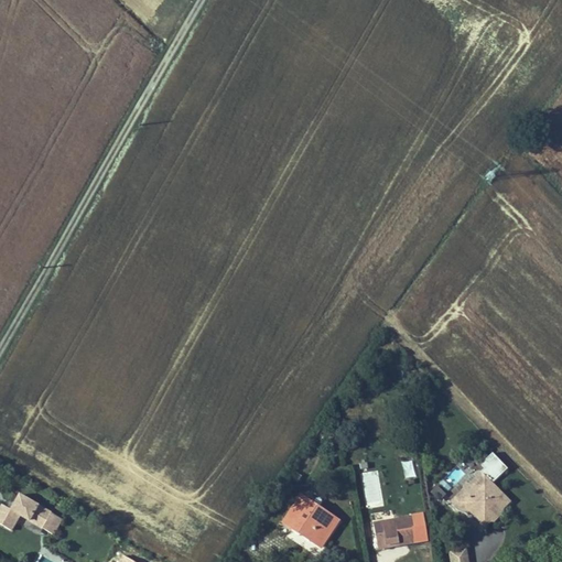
[(465,487),(463,485),(450,499),(460,507),(469,497),(478,506),(479,509),(485,515),(481,519),(489,526),(497,518),(496,516),(498,514),(494,509),(499,504),(505,508),(515,497),(496,481),(509,465),(493,451),(481,463),(485,466),(483,469),(487,473),(471,492),(465,487)]
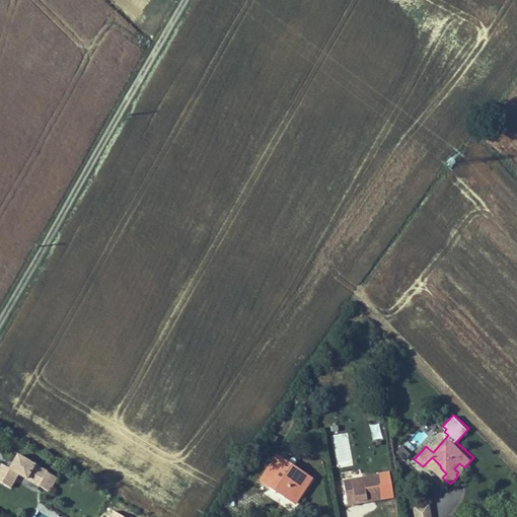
[(433,452),(448,435),(444,432),(439,431),(428,443),(428,448),(433,452)]
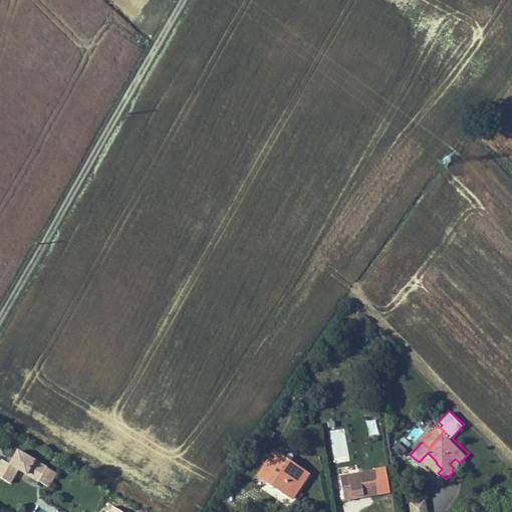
[(264,439),(267,434),(260,429),(256,434),(264,439)]
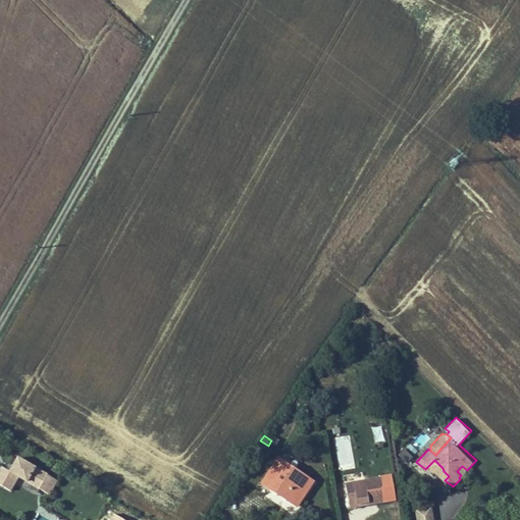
[(395,455),(405,462),(410,455),(401,448),(395,455)]
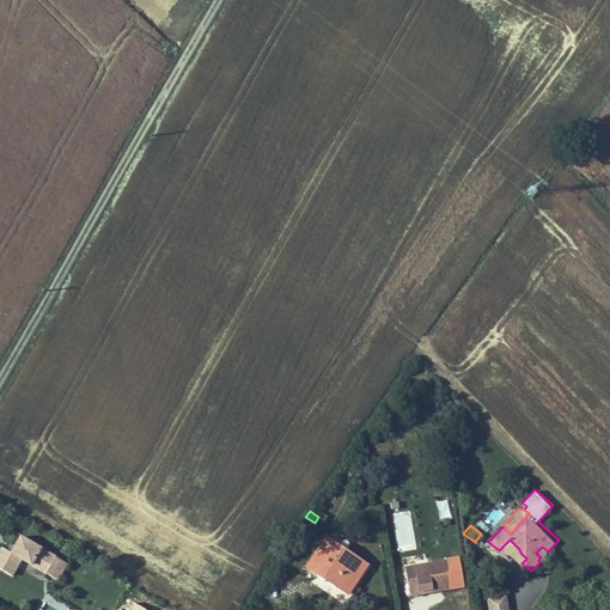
[(441,534),(443,553),(457,550),(456,532),(441,534)]
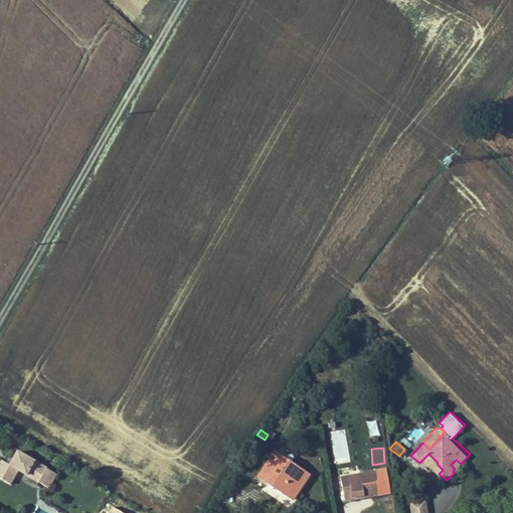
[(46,466),(16,450),(10,460),(13,461),(11,465),(8,464),(0,459),(0,478),(9,484),(17,471),(30,478),(33,472),(40,476),(37,482),(47,488),(55,473),(45,468),(46,466)]
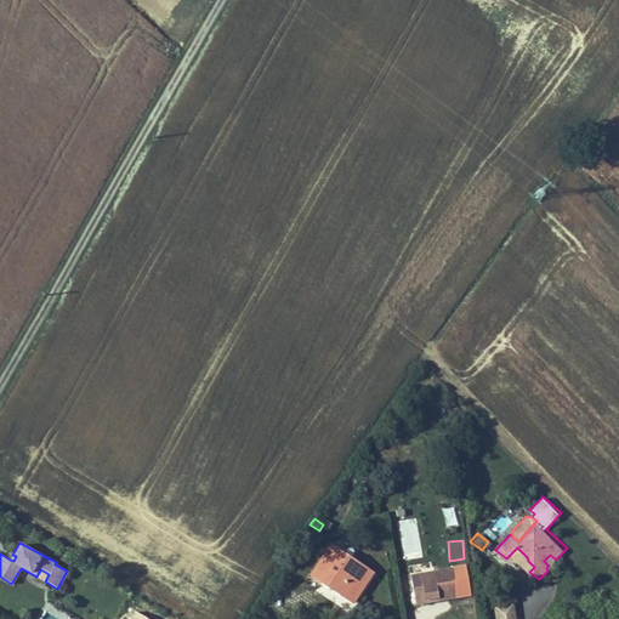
[(340,551),(329,544),(310,573),(322,580),(340,551)]
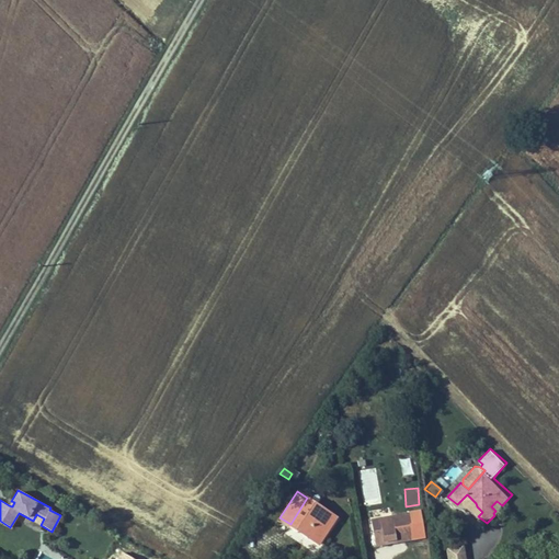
[(467,494),(457,504),(468,505),(478,516),(482,512),(477,506),(476,503),(467,494)]
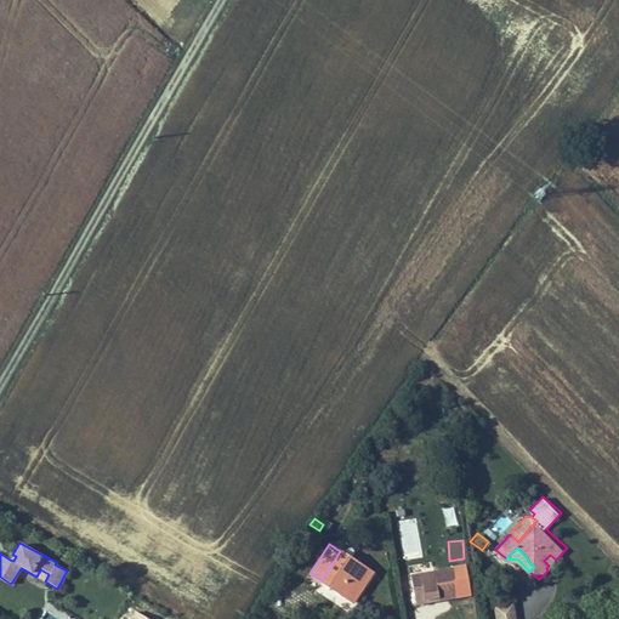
[(347,555),(340,551),(322,580),(328,585),(347,555)]
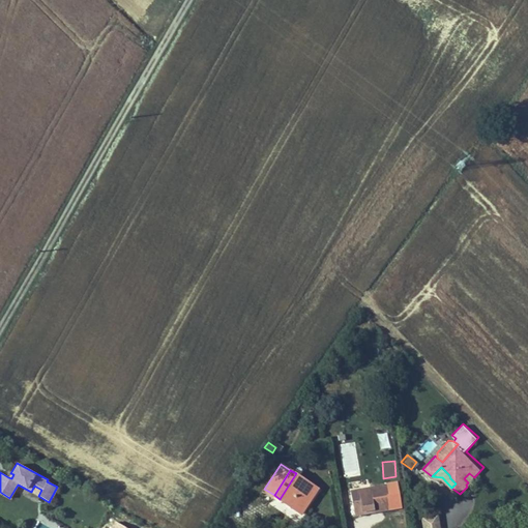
[(315,486),(296,473),(280,499),(298,510),(315,486)]
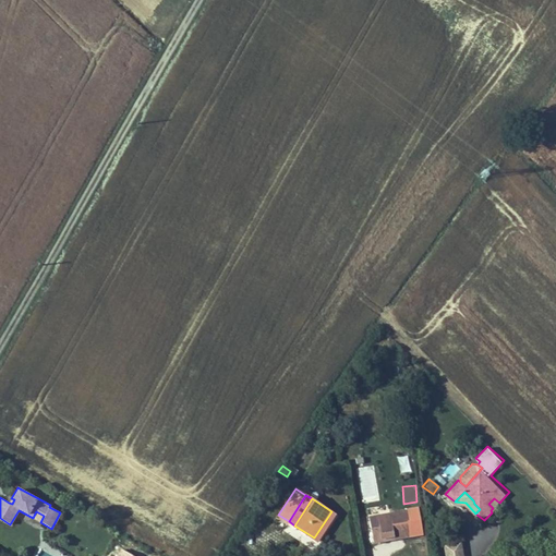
[(499,503),(494,498),(488,504),(493,508),(491,510),(492,512),(493,514),(500,504),(499,503)]
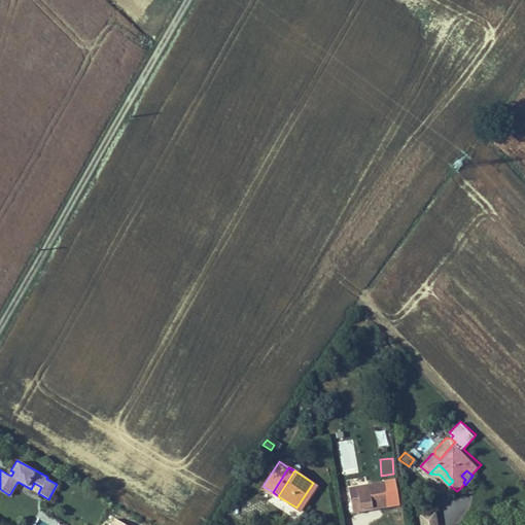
[(394,478),(386,480),(390,500),(398,498),(394,478)]
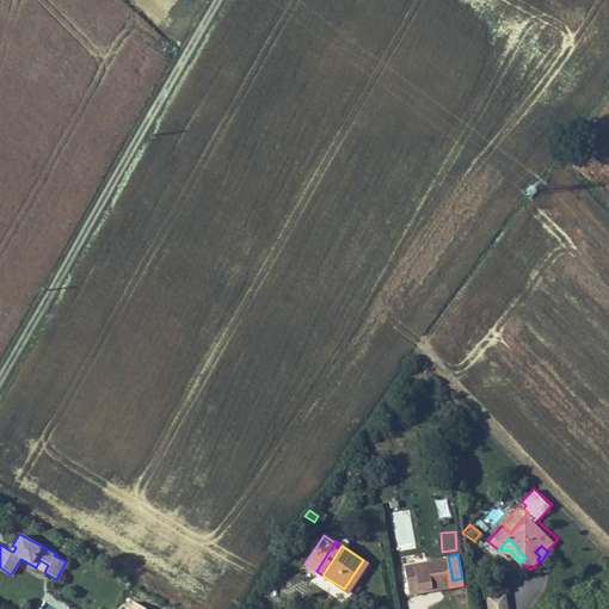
[(450,580),(447,558),(401,566),(407,595),(419,592),(418,588),(435,584),(450,580)]
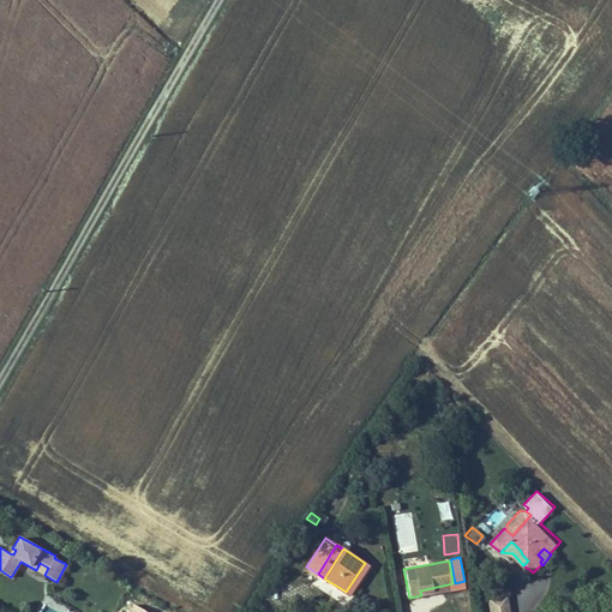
[(45,575),(48,568),(40,563),(36,570),(45,575)]
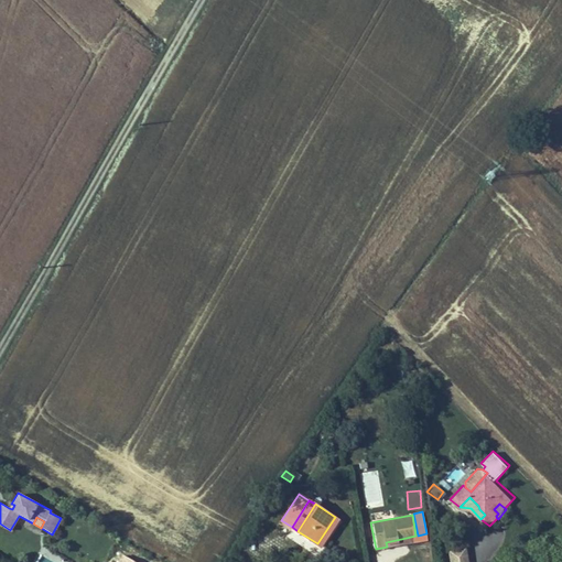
[(447,561),(465,561),(462,544),(444,549),(447,561)]
